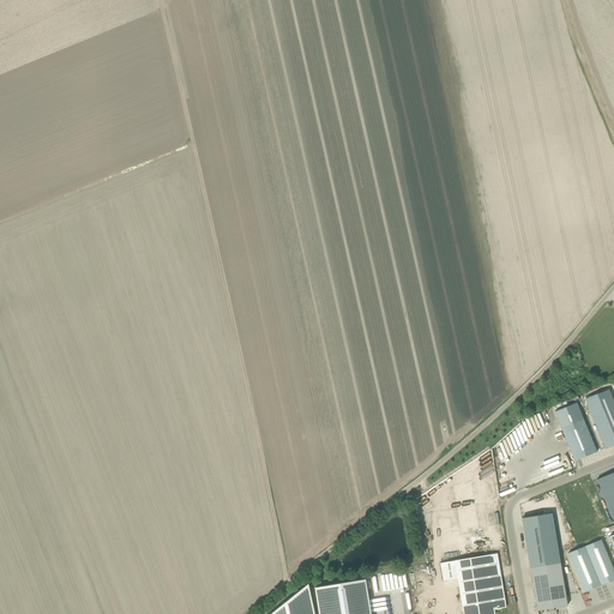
[(584,401),(605,450),(613,445),(613,404),(608,390),(584,401)]
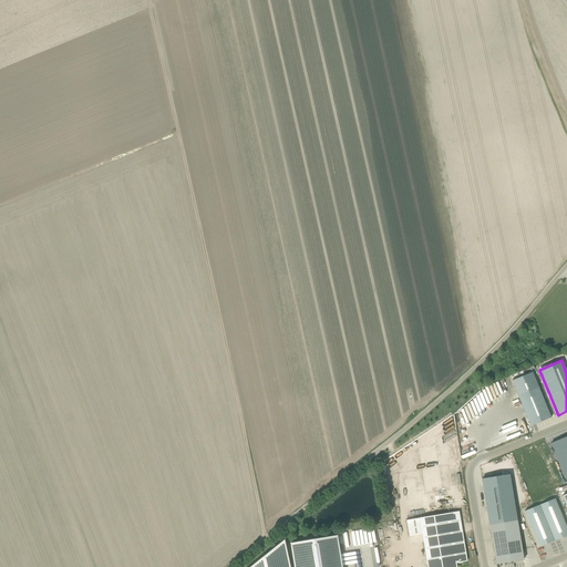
[(504,395),(498,382),(492,384),(488,385),(494,399),(504,395)]
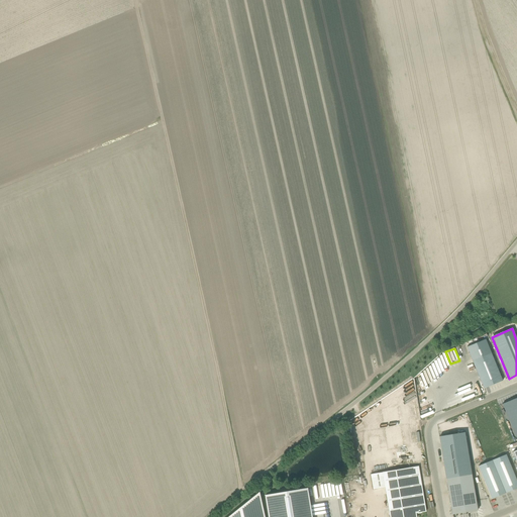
[(503,381),(491,353),(473,360),(484,389),(503,381)]
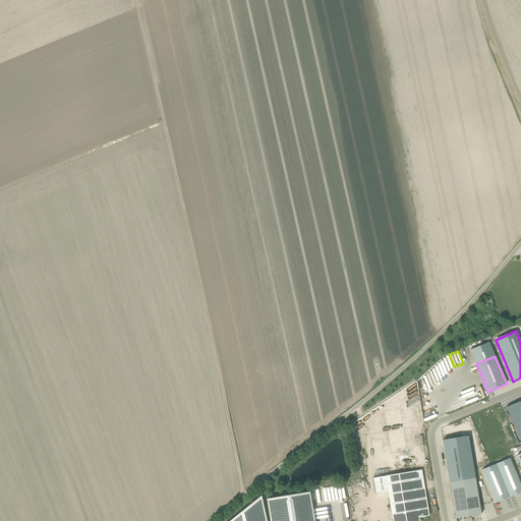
[(520,439),(520,401),(507,407),(520,440),(520,439)]
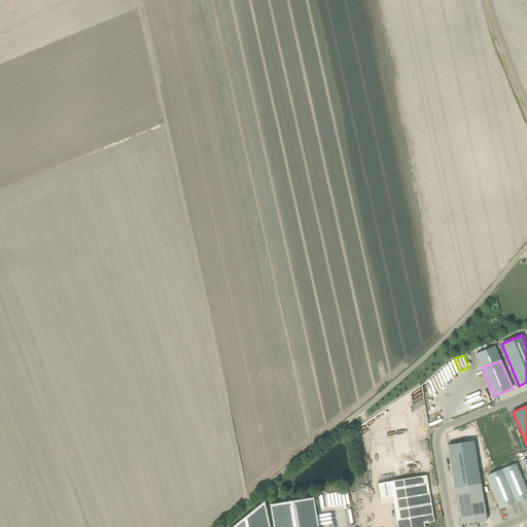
[(526,490),(516,463),(488,476),(501,508),(526,497),(526,490)]
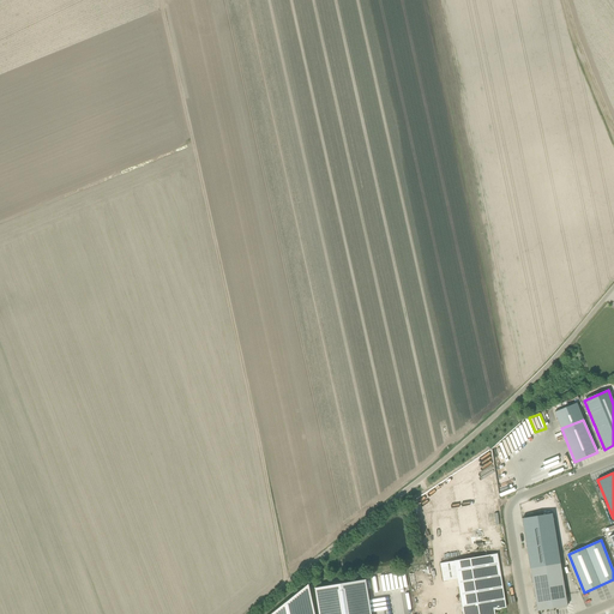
[(463,613),(494,613),(494,611),(506,608),(505,603),(509,603),(501,553),(455,561),(455,563),(449,564),(449,563),(428,565),(429,576),(450,572),(450,571),(456,570),(463,613)]
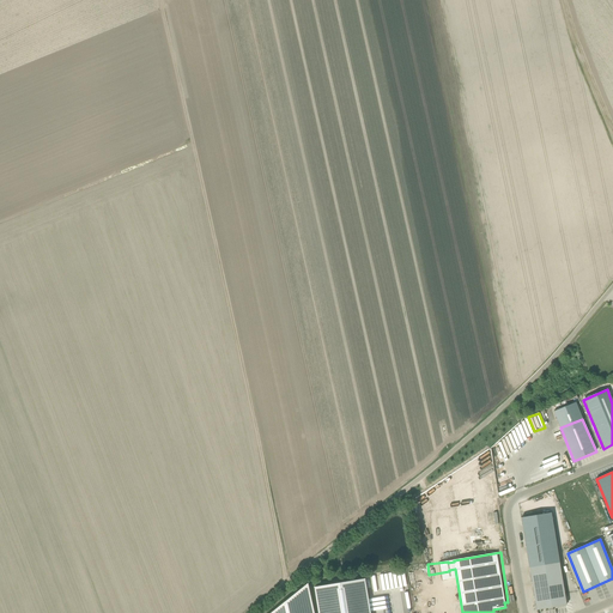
[(529,568),(536,611),(566,606),(559,563),(529,568)]
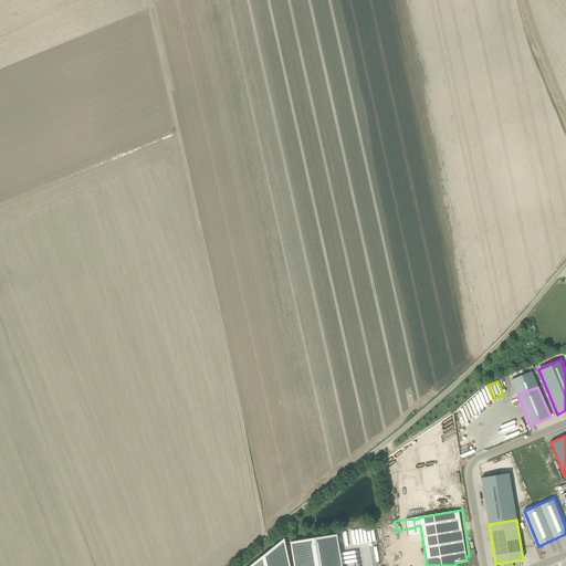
[(342,565),(337,535),(291,542),(294,565),(342,565)]
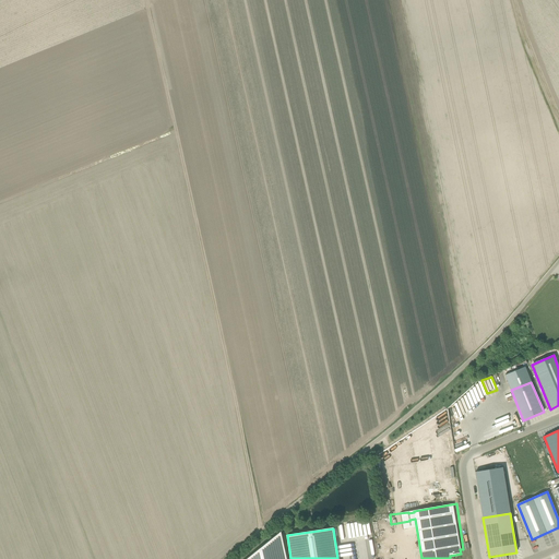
[(286,558),(281,532),(247,558),(286,558)]
